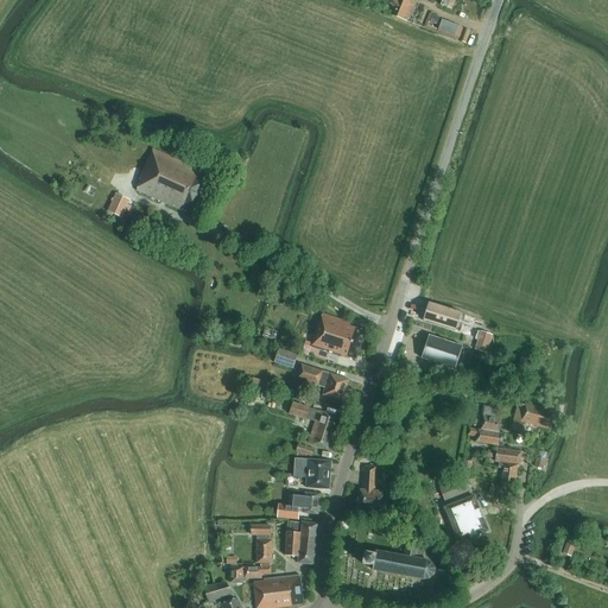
[(410,0),(390,0),(387,1),(392,7),(388,13),(403,19),(407,20),(413,5),(409,4),(410,0)]
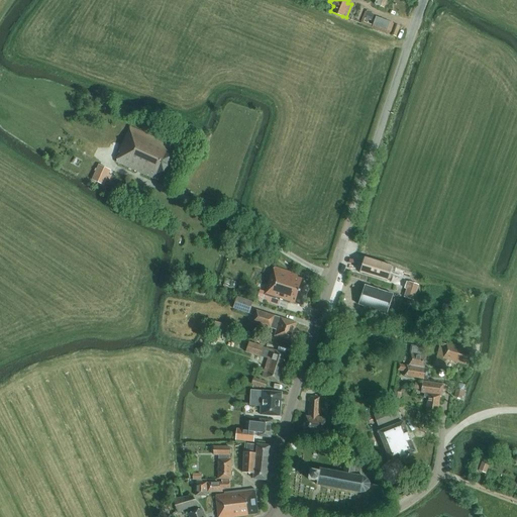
[(376,0),(375,5),(384,8),(387,0),(389,0),(376,0)]
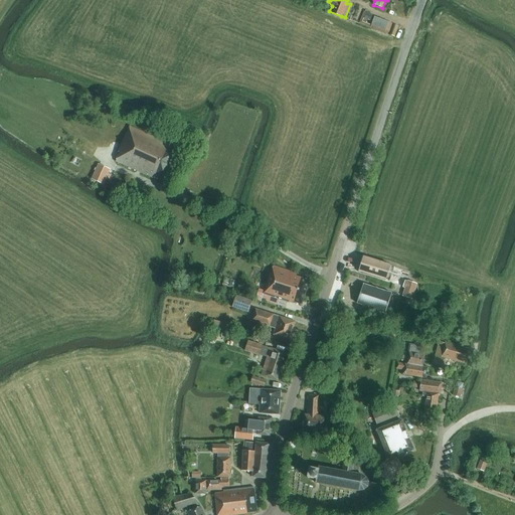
[(366,12),(363,11),(359,22),(369,26),(370,23),(363,20),(366,12)]
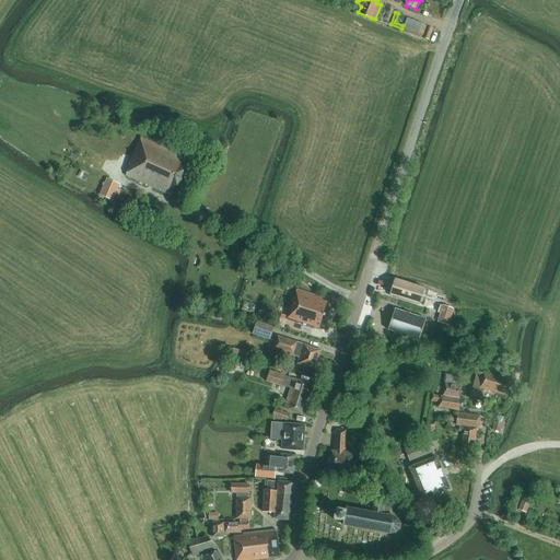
[(436,30),(422,24),(407,19),(404,30),(418,36),(419,34),(432,39),(436,30)]
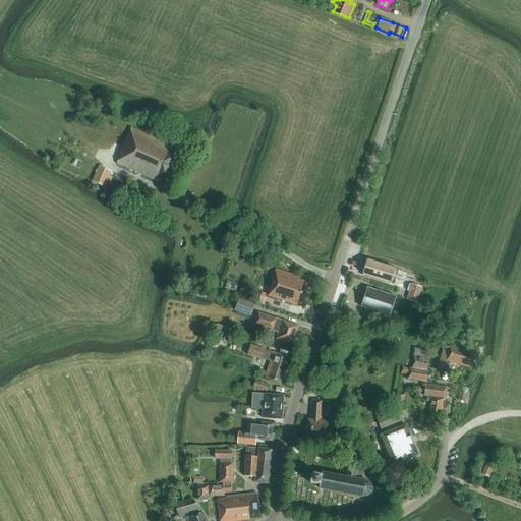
[(167,185),(181,154),(173,150),(174,148),(131,128),(119,154),(121,155),(117,164),(167,185)]
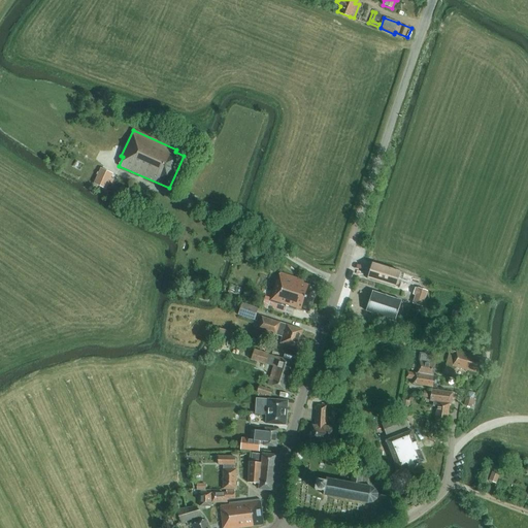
[(112,173),(101,168),(94,184),(105,189),(112,173)]
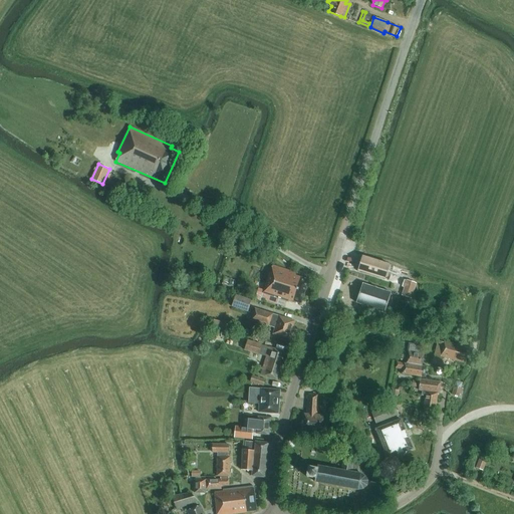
[(389,264),(362,256),(358,270),(371,274),(384,278),(389,264)]
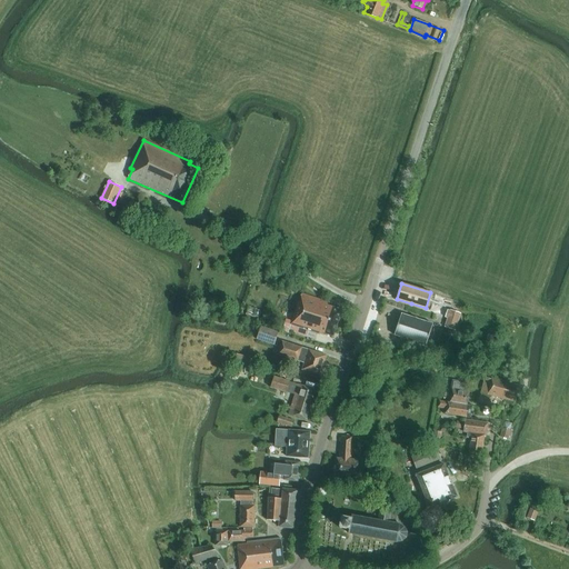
[(333,337),(342,310),(327,306),(328,302),(302,295),(299,303),(298,302),(292,321),(286,319),(282,330),(288,332),(291,325),(319,333),(320,332),(333,337)]
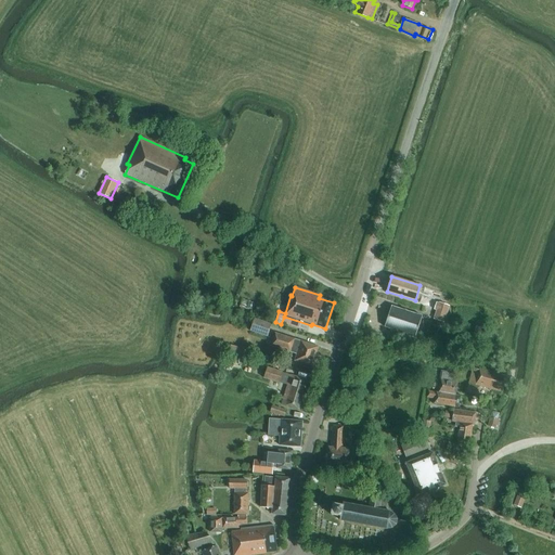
[(438,302),(426,299),(425,306),(436,309),(438,302)]
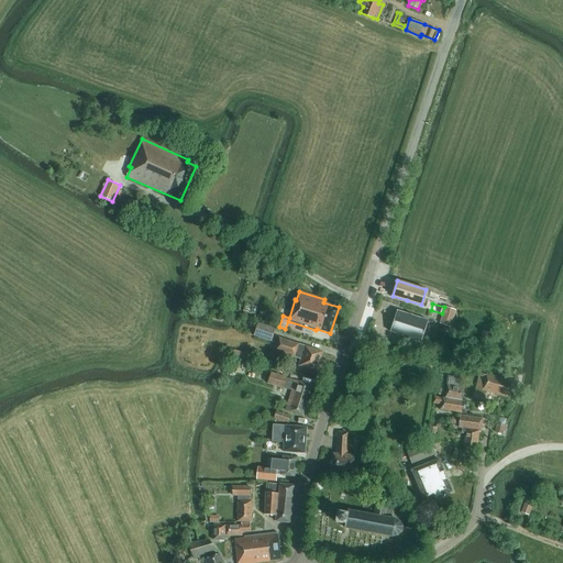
[(453,329),(459,311),(446,307),(441,324),(453,329)]
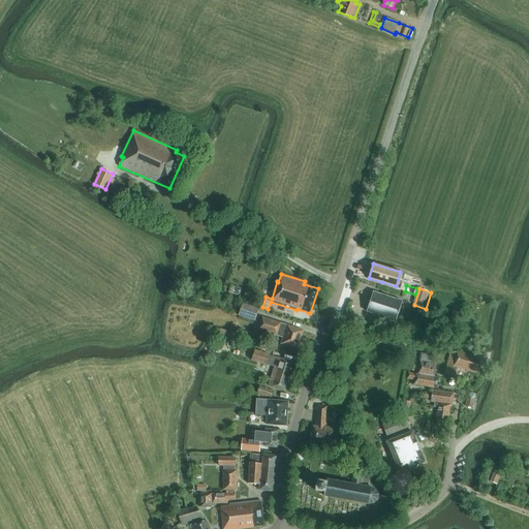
[(396,321),(403,302),(373,292),(367,312),(396,321)]
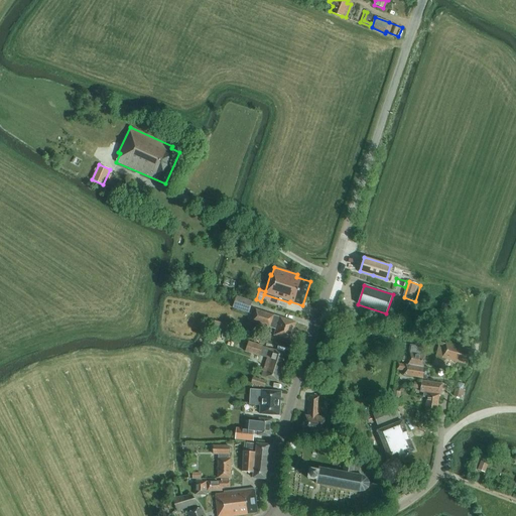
[(252,300),(237,295),(233,308),(248,312),(252,300)]
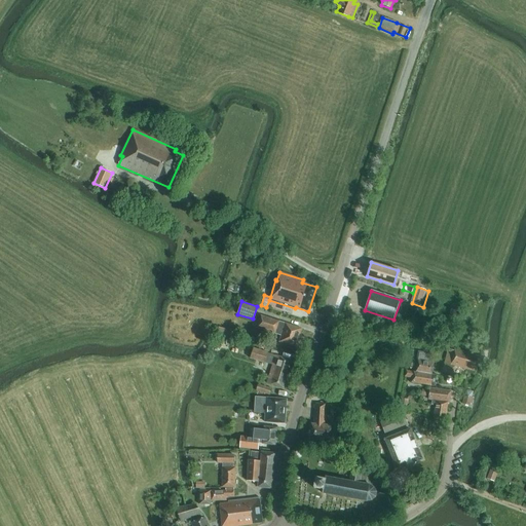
[(296,347),(302,329),(261,315),(257,328),(282,336),(279,342),(296,347)]
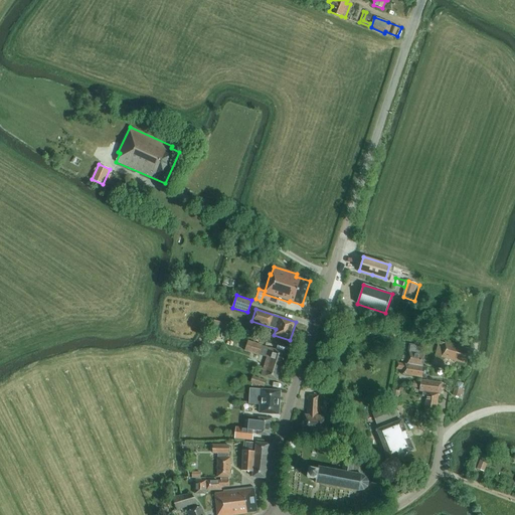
[(228,324),(214,320),(212,328),(226,332),(228,324)]
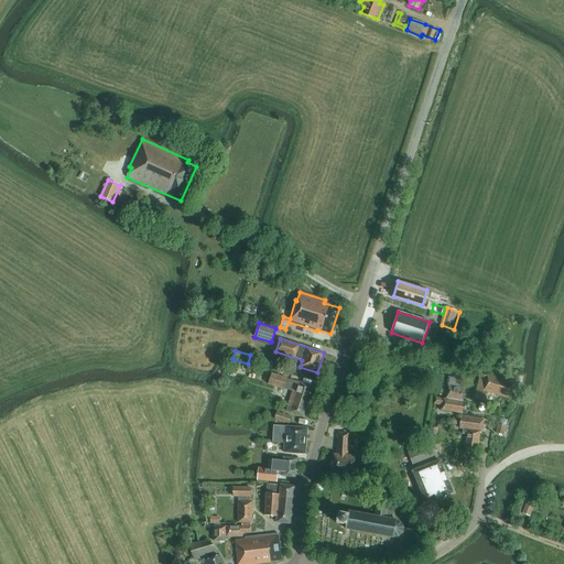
[(303,416),(306,407),(313,387),(271,373),(268,384),(283,389),(284,389),(290,390),(292,391),(290,401),(286,411),(303,416)]
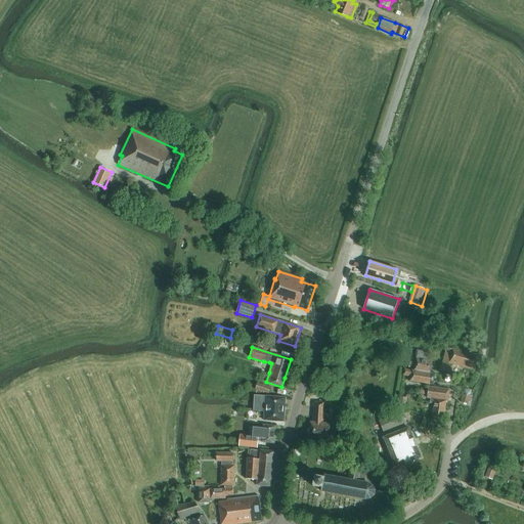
[(462,366),(465,351),(452,348),(448,363),(442,361),(440,369),(451,373),(453,364),(462,366)]
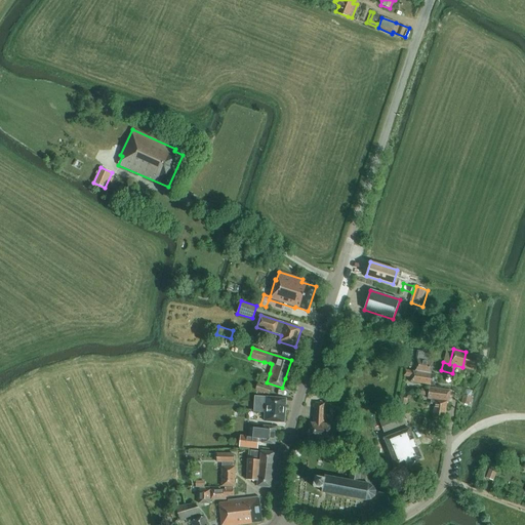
[(415,371),(431,373),(433,362),(432,362),(433,355),(425,354),(426,352),(417,351),(415,359),(417,360),(415,371)]
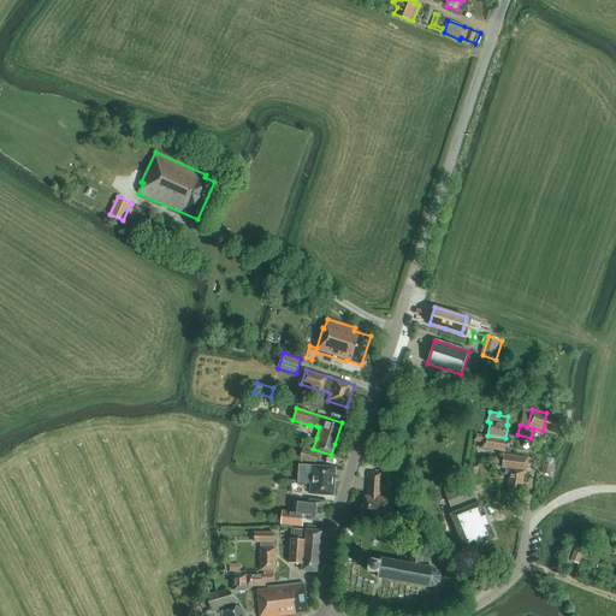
[(562,416),(546,413),(543,431),(558,436),(562,416)]
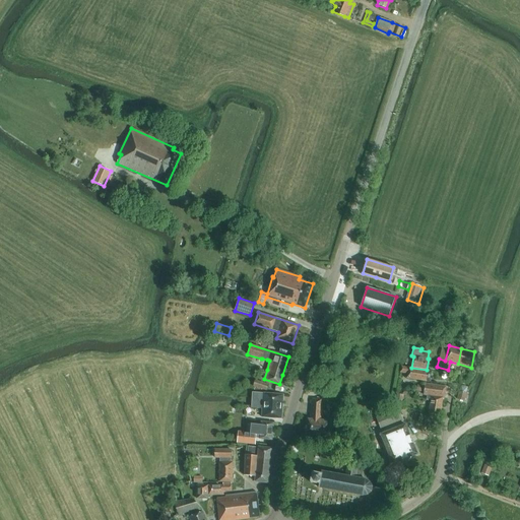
[(430,382),(431,372),(401,367),(400,373),(407,374),(407,378),(430,382)]
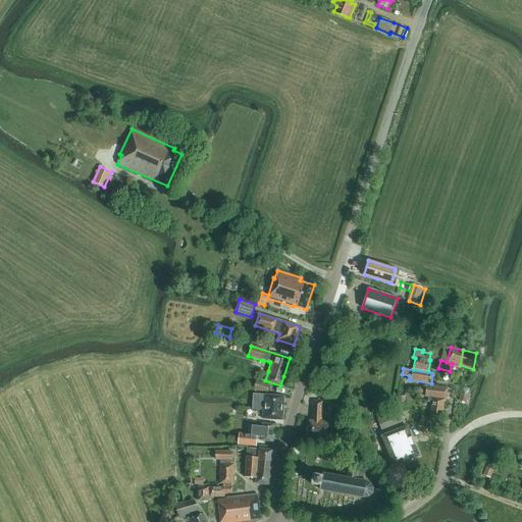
[(269,385),(256,381),(254,386),(267,392),(269,385)]
